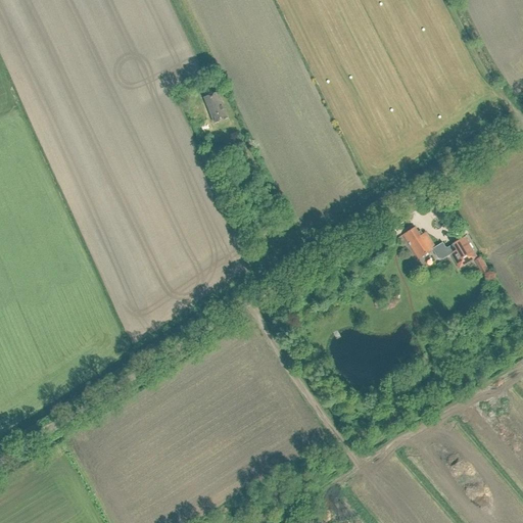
[(228,119),(217,95),(200,103),(211,127),(228,119)]
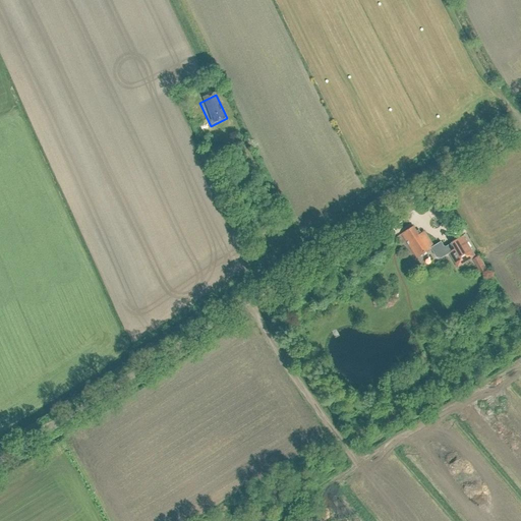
[(197,122),(206,119),(200,105),(191,108),(197,122)]
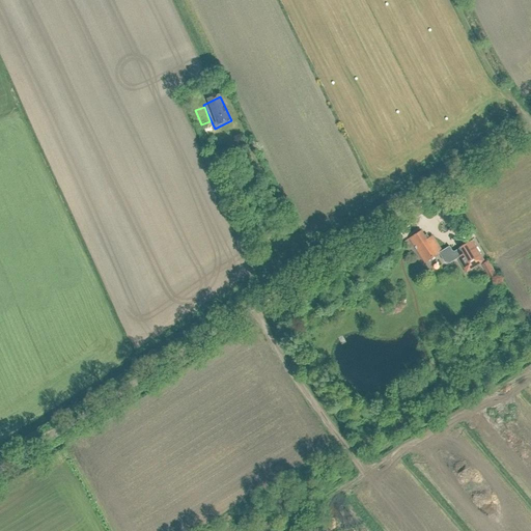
[(421,231),(410,239),(425,262),(439,253),(443,251),(442,251),(432,236),(427,240),(421,231)]
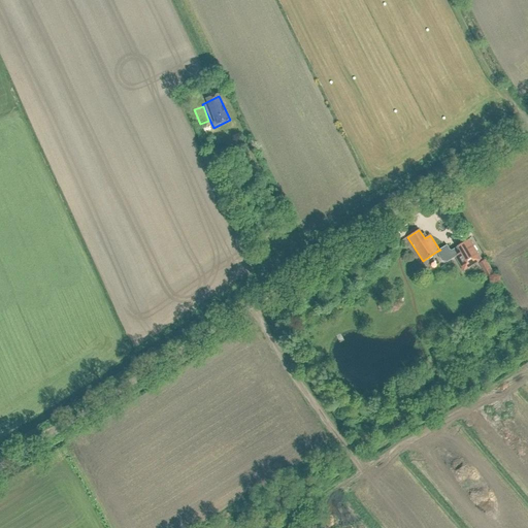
[(440,250),(436,252),(441,261),(447,262),(455,258),(463,272),(483,261),(469,239),(456,248),(452,251),(450,250),(447,245),(439,250),(440,250)]
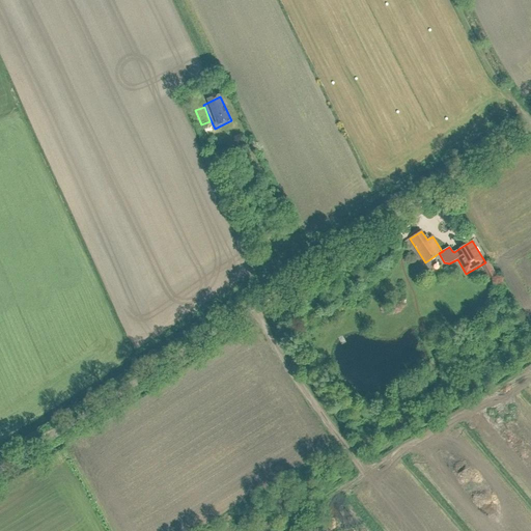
[(496,275),(487,261),(483,264),(492,277),(496,275)]
